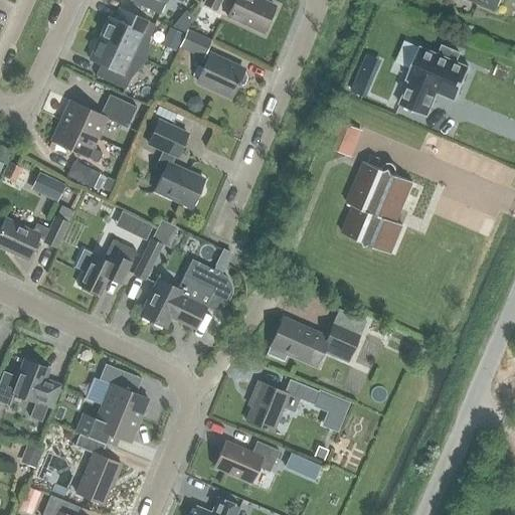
[(167,0),(129,0),(129,1),(159,15),(164,4),(167,0)]
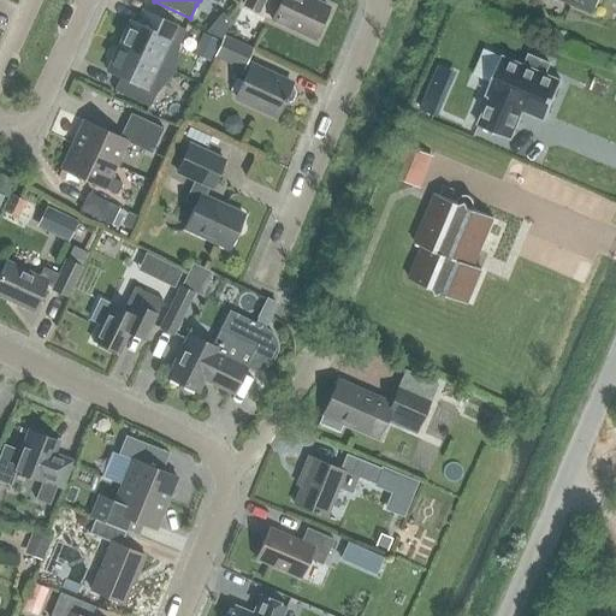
[(244,0),(243,5),(258,12),(262,0),(279,0),(280,0),(271,21),(313,40),(317,30),(320,30),(325,21),(324,17),(327,7),(311,0),(244,0)]
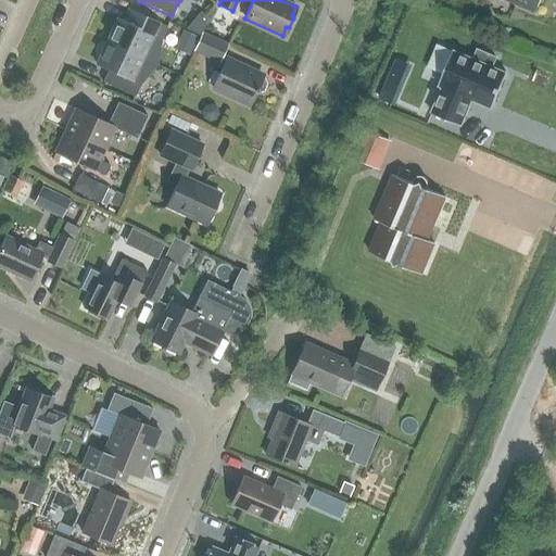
[(510,0),(532,9),(535,0),(510,0)]
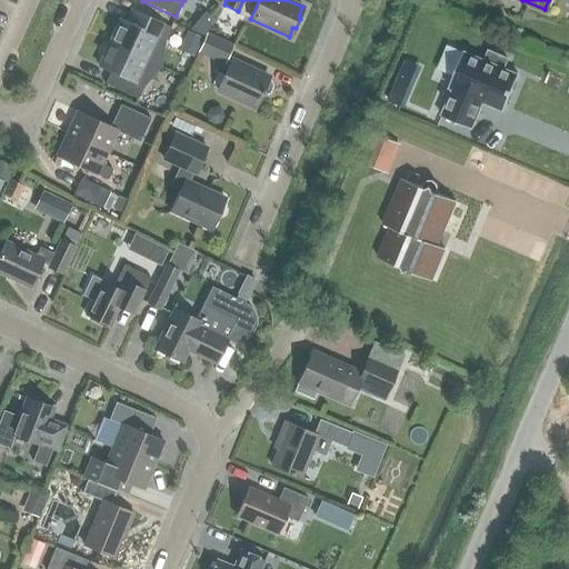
[(162,51),(160,50),(170,28),(137,12),(131,25),(119,19),(108,42),(159,67),(159,66),(162,51)]
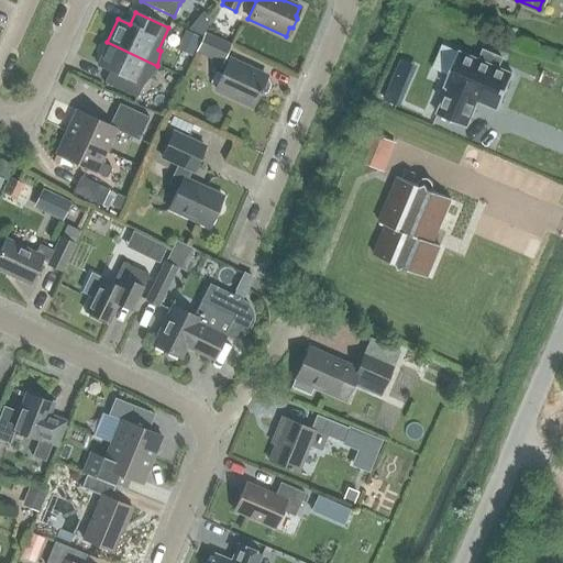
[(177,50),(190,55),(199,37),(185,31),(177,50)]
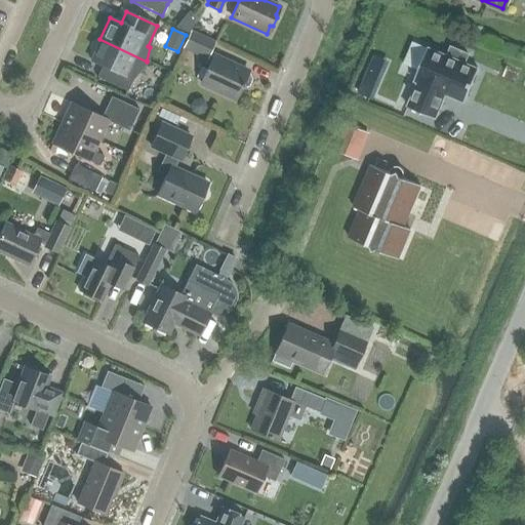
[(215,42),(190,30),(182,48),(207,61),(215,42)]
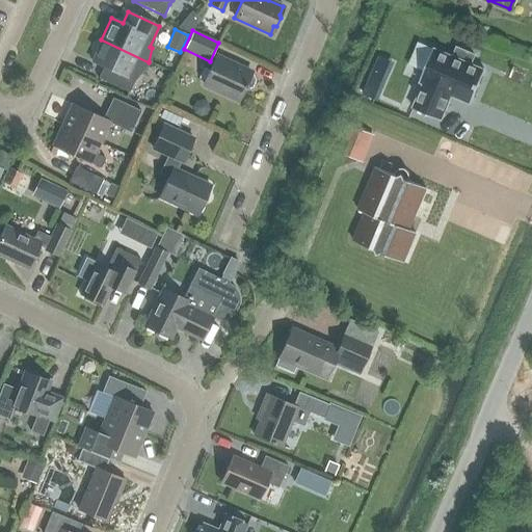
[(139,73),(149,62),(101,40),(90,61),(103,67),(97,78),(128,92),(138,72),(139,73)]
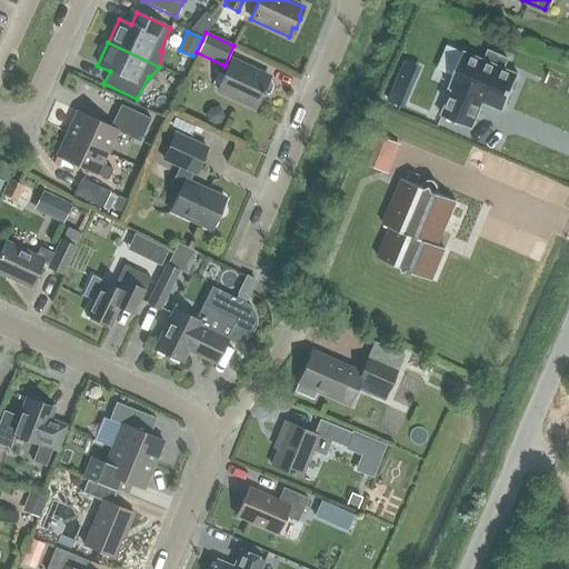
[(445,46),(435,68),(452,76),(448,88),(451,90),(440,117),(470,129),(481,102),(502,111),(518,75),(502,69),(507,60),(488,51),(483,61),(462,52),(445,46)]
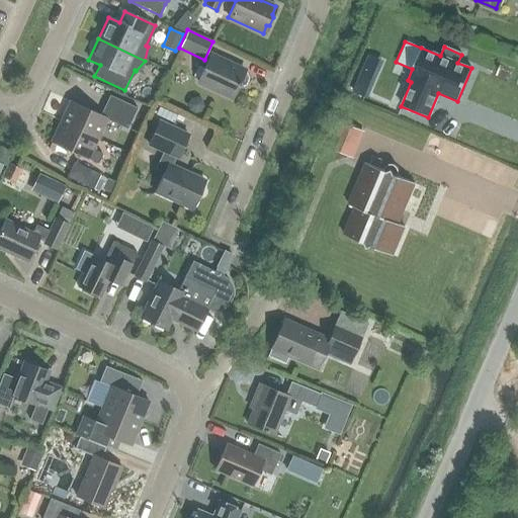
[(244,71),(209,55),(197,82),(232,97),(237,87),(241,86),(239,81),(242,77),(246,75),(244,71)]
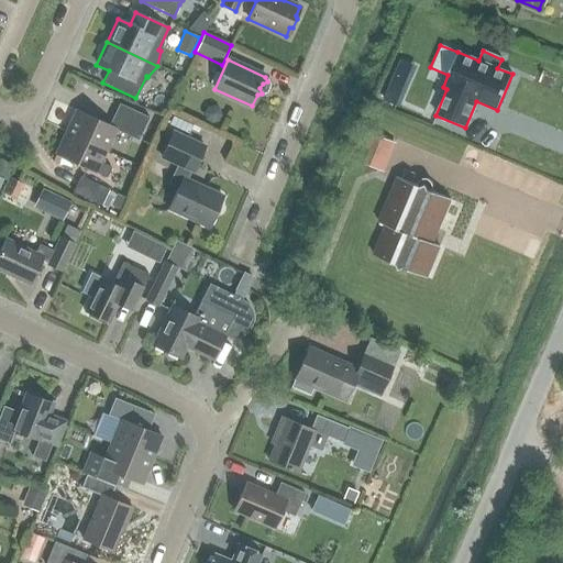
[(406,96),(389,88),(384,100),(397,106),(401,107),(406,96)]
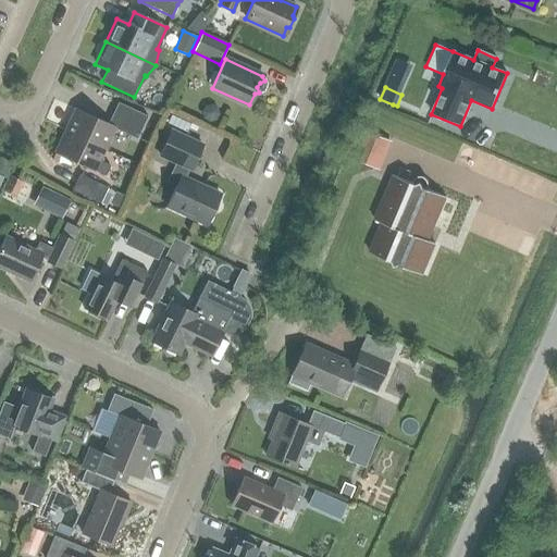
[(64,131),(103,149),(113,127),(137,138),(147,116),(118,102),(107,124),(74,109),(64,131)]
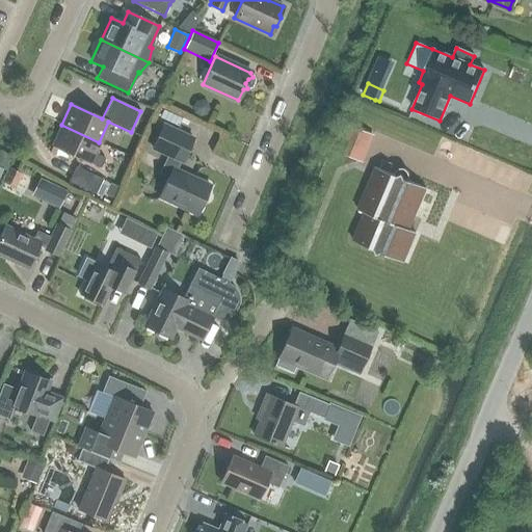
[(95,154),(99,142),(61,125),(52,145),(100,168),(104,158),(95,154)]
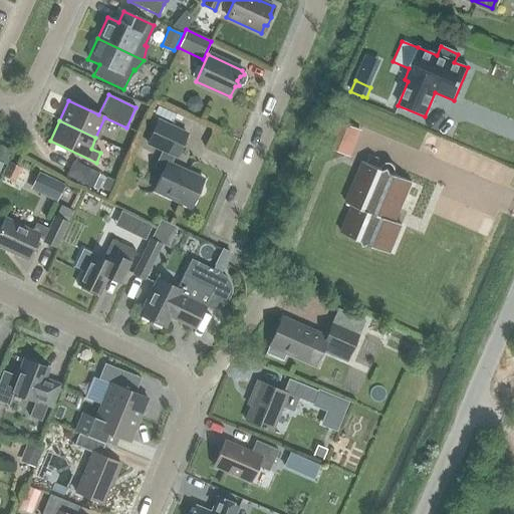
[(176,157),(186,135),(157,120),(147,143),(162,150),(154,168),(162,172),(154,190),(190,207),(203,180),(170,165),(174,156),(176,157)]
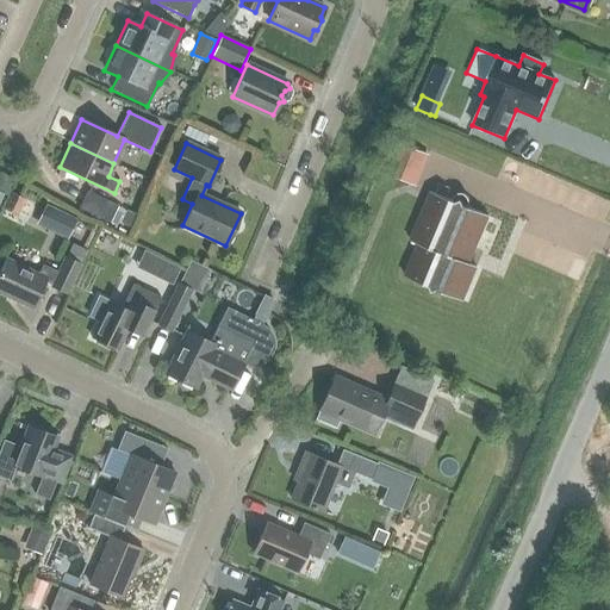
[(429,155),(403,144),(390,176),(416,187),(429,155)]
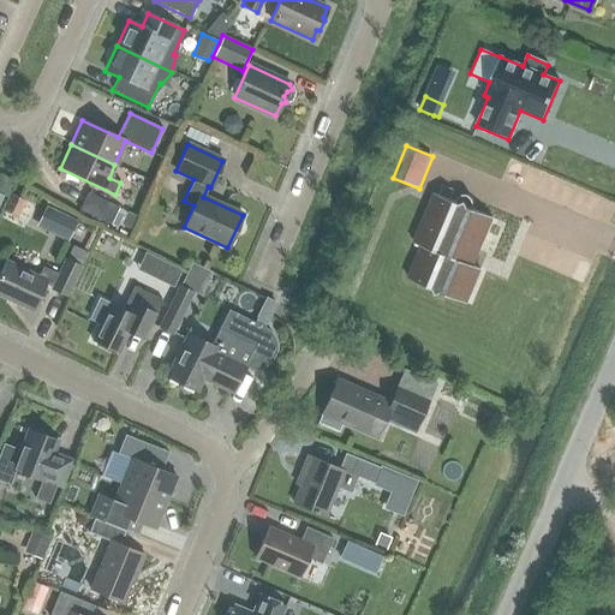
[(0,181),(7,187),(17,175),(1,166),(0,167),(0,181)]
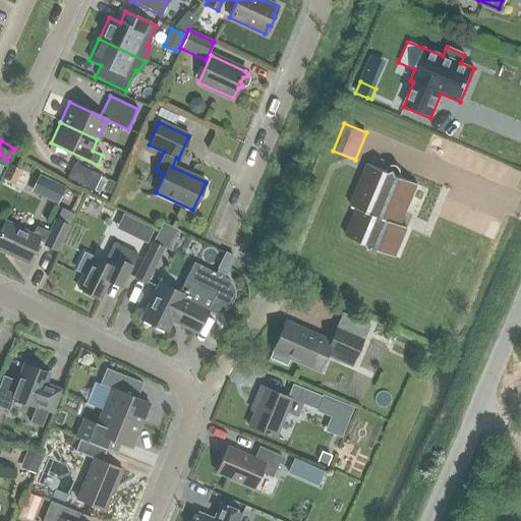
[(100,175),(73,163),(66,178),(94,190),(100,175)]
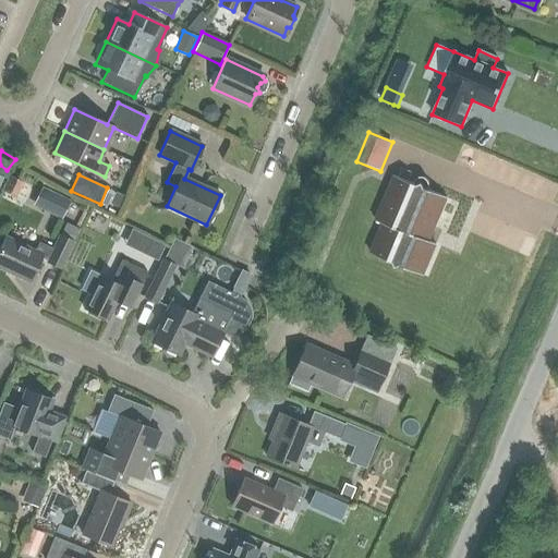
[(413,182),(412,183),(393,176),(375,220),(381,223),(370,253),(392,263),(395,268),(399,266),(422,275),(435,244),(427,241),(446,197),(427,190),(427,189),(427,186),(427,185),(427,183),(426,182),(425,181),(424,180),(423,180),(422,179),(420,179),(417,179),(416,180),(415,180),(414,181),(413,182)]
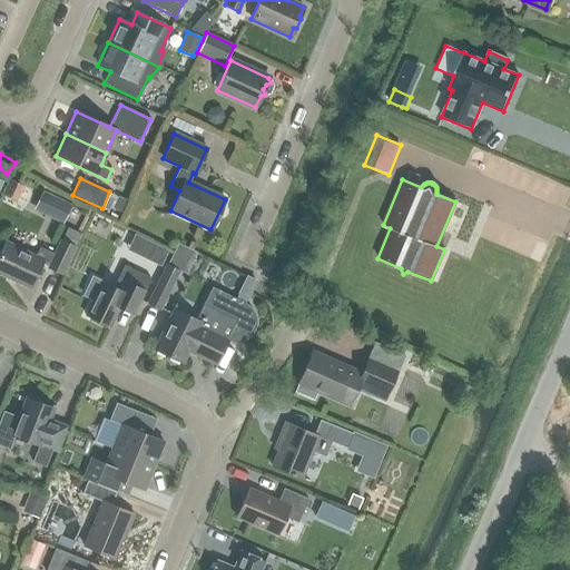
[(42,192),(32,210),(62,225),(71,206),(42,192)]
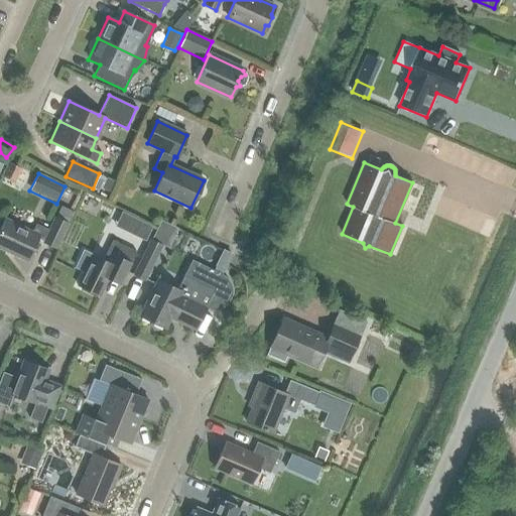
[(55,249),(68,224),(54,217),(48,230),(35,224),(31,232),(3,219),(0,226),(0,248),(26,261),(38,236),(43,239),(42,243),(55,249)]
